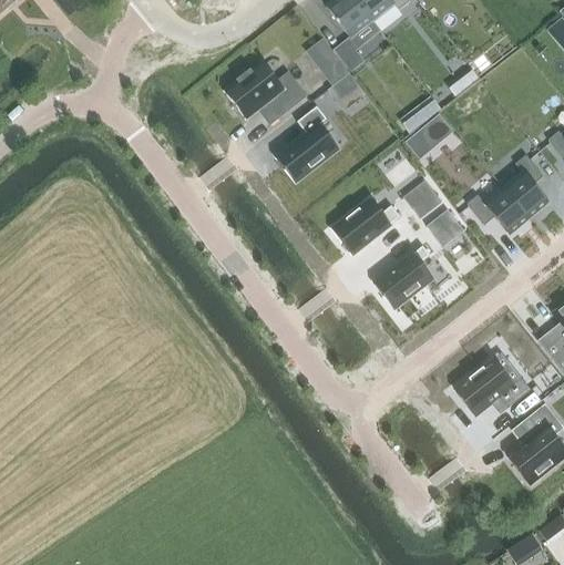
[(0,0),(0,12),(14,0),(0,0)]
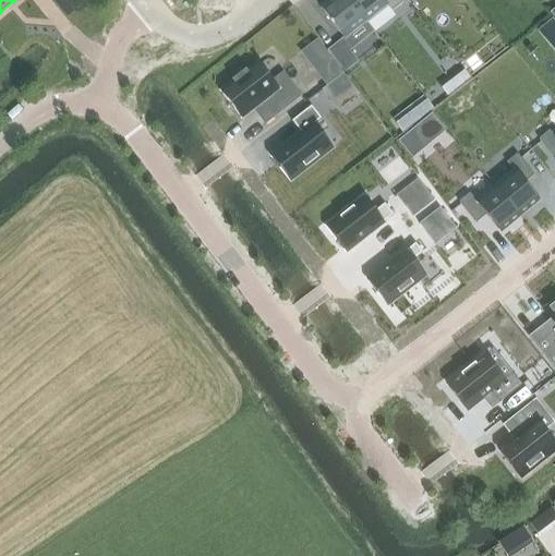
[(334,0),(323,9),(347,40),(369,23),(351,0),(334,0)]
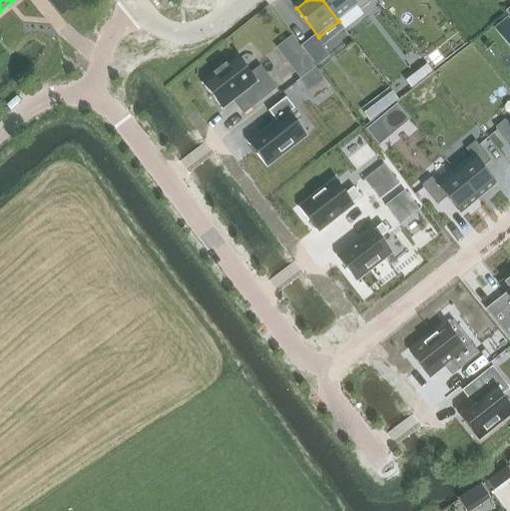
[(323,0),(339,21),(358,5),(363,11),(373,3),(371,0),(323,0)]
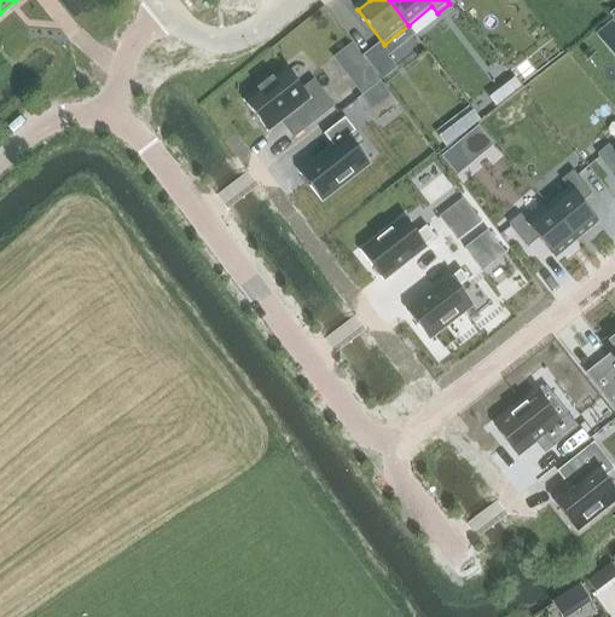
[(386,78),(398,67),(389,56),(379,44),(367,55),(376,67),(386,78)]
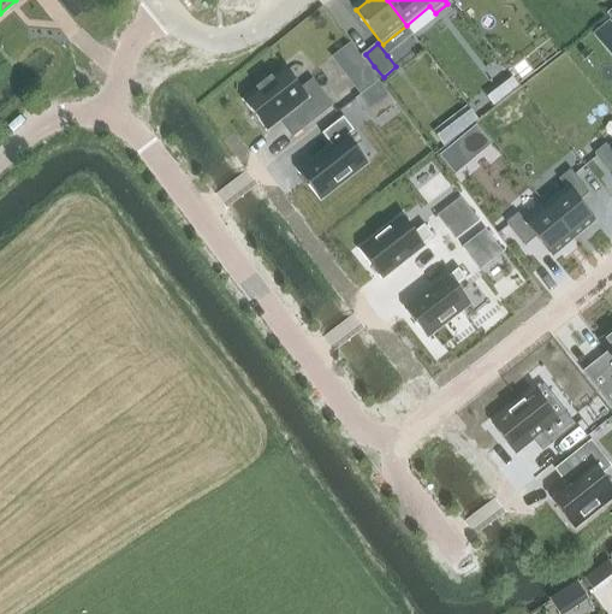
[(243,96),(266,127),(291,108),(303,125),(332,104),(313,77),(301,86),(285,65),(243,96)]
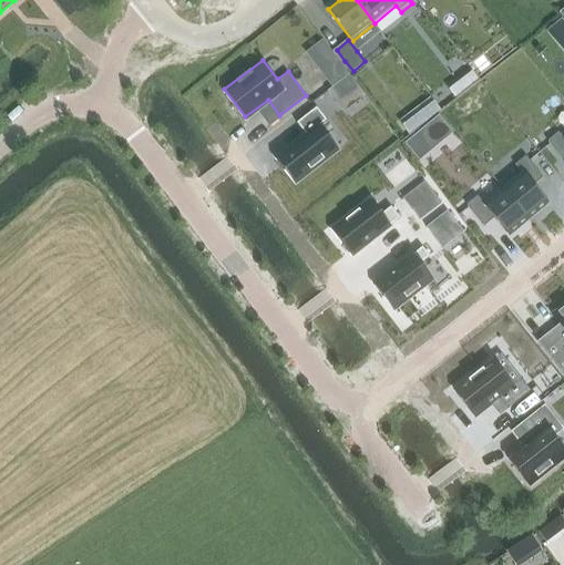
[(472,68),(449,85),(457,95),(480,78),(472,68)]
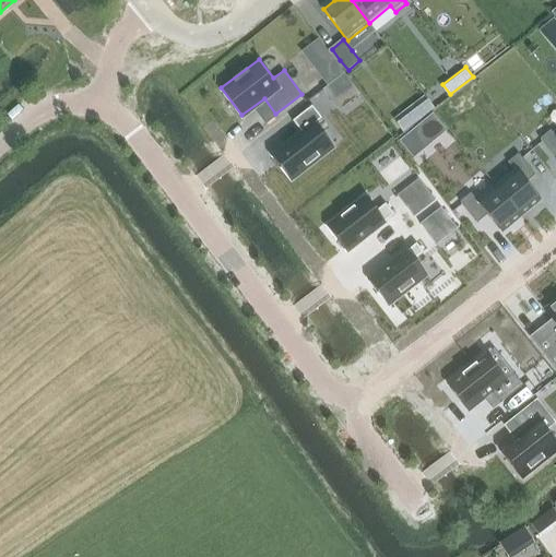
[(324,89),(333,99),(354,83),(345,73),(324,89)]
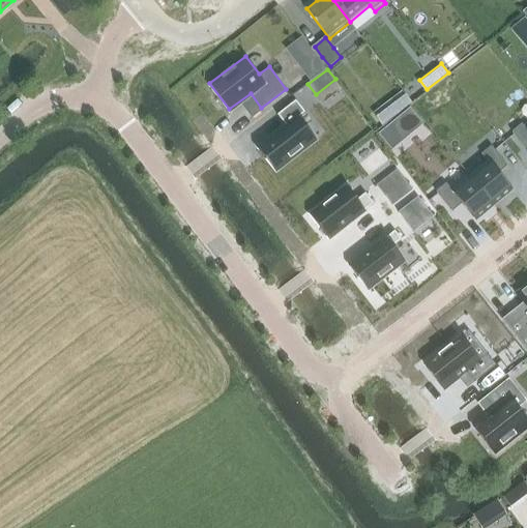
[(288,125),(259,147),(277,171),(318,139),(300,117),(306,112),(297,99),(280,114),(288,125)]
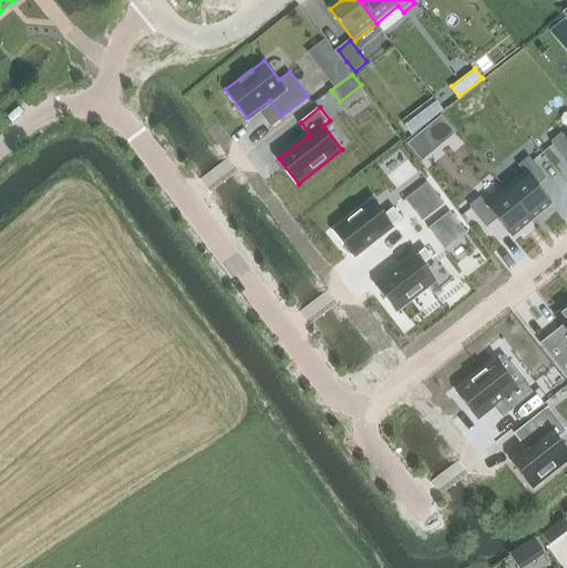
[(432,146),(421,130),(409,142),(420,156),(432,146)]
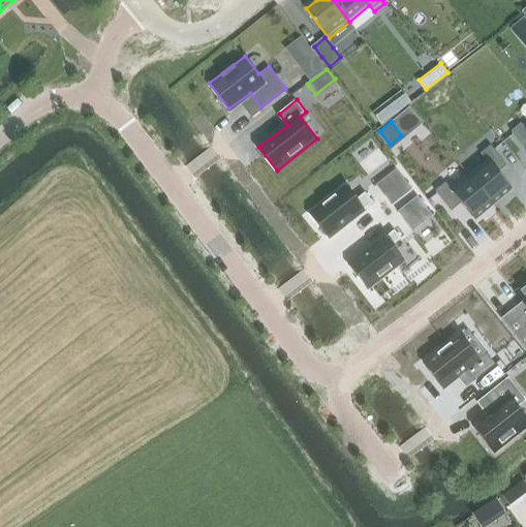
[(525,129),(522,126),(516,132),(525,143),(525,129)]
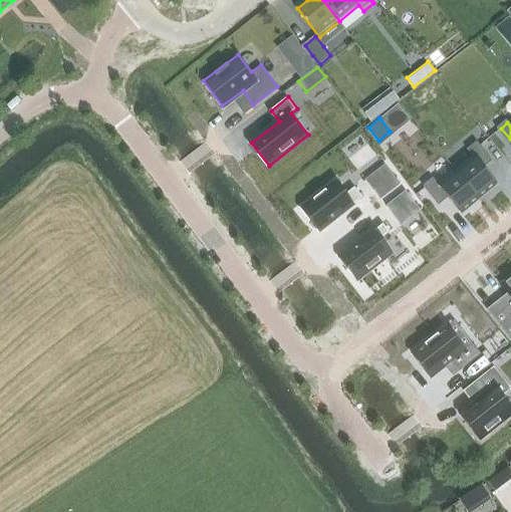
[(477,157),(459,173),(480,197),(496,183),(483,168),(492,161),(478,145),(471,150),(477,157)]
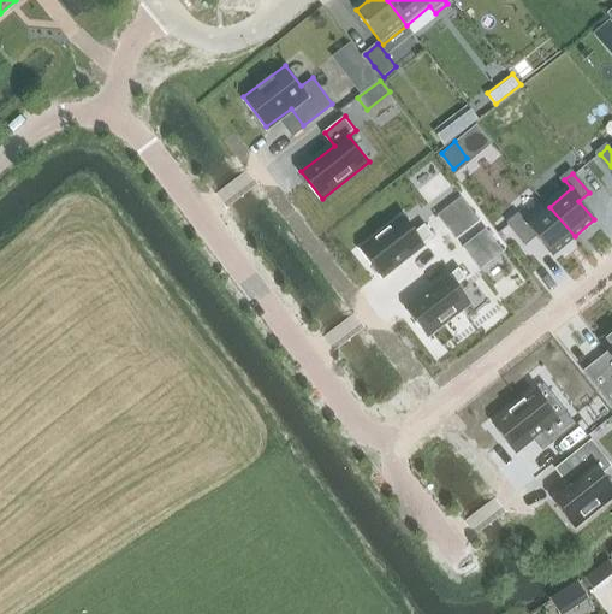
[(521,216),(512,223),(528,243),(540,234),(556,252),(575,236),(550,207),(529,224),(521,216)]
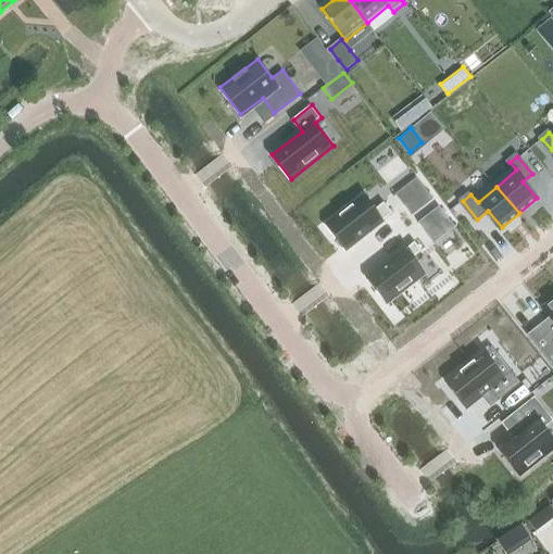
[(435,198),(426,188),(405,204),(414,214),(435,198)]
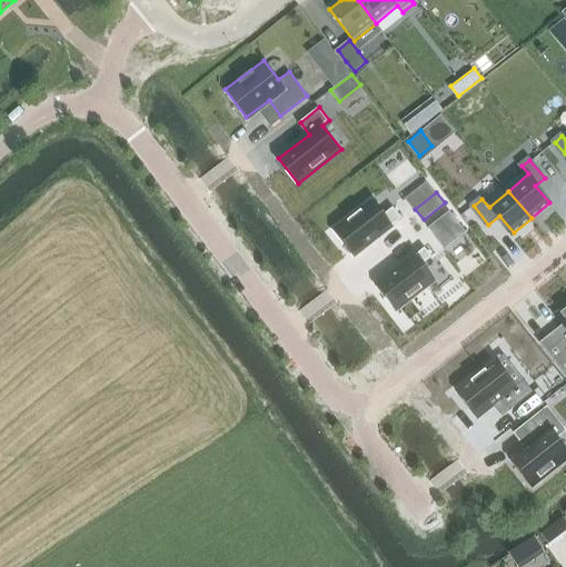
[(335,230),(355,256),(404,218),(395,207),(385,214),(375,200),(335,230)]
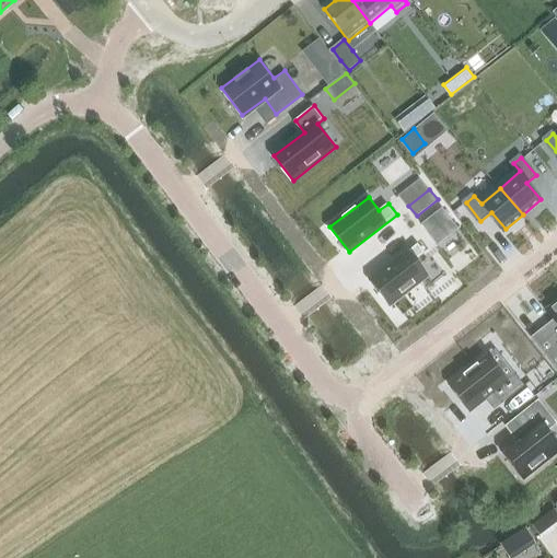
[(424,223),(431,234),(452,218),(443,208),(424,223)]
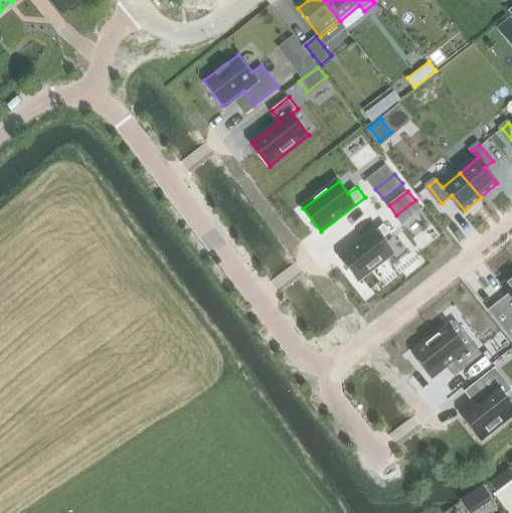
[(341,258),(359,281),(394,252),(383,238),(391,232),(385,223),(341,258)]
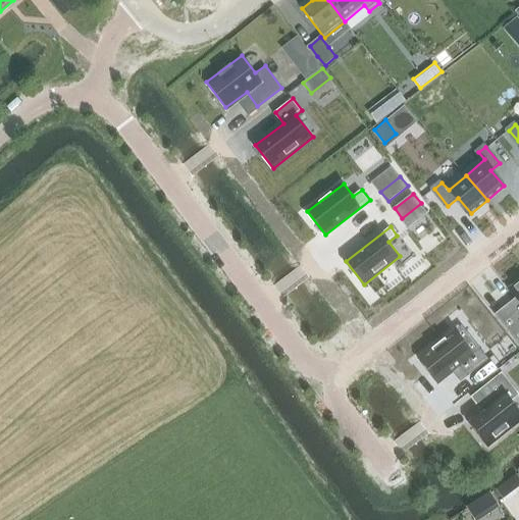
[(473,354),(456,331),(420,359),(439,383),(461,366),(468,376),(489,359),(481,348),(473,354)]
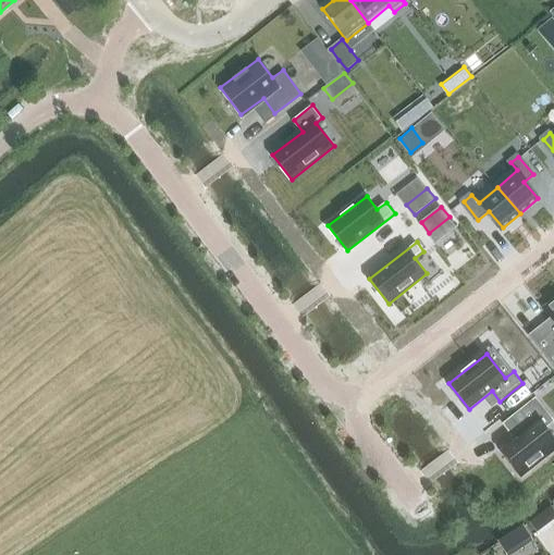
[(538,397),(512,417),(522,431),(515,438),(500,448),(521,476),(553,449),(553,439),(545,429),(553,422),(553,416),(538,397)]
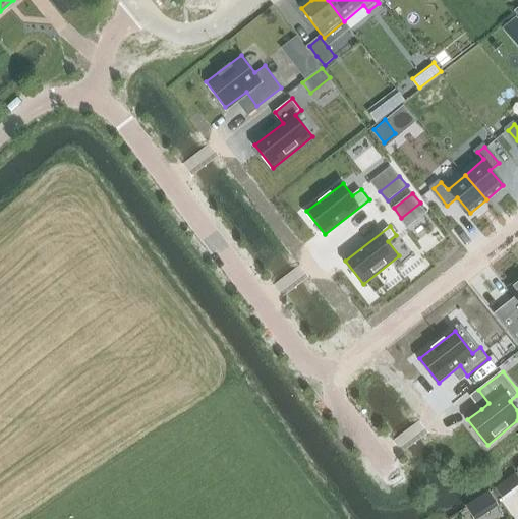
[(483,502),(491,513),(502,506),(495,495),(483,502)]
